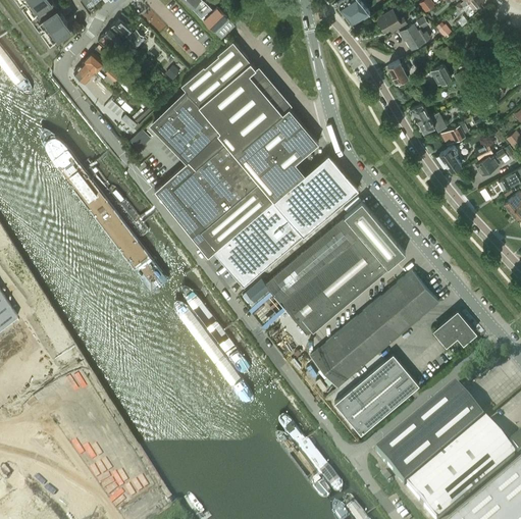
[(38,19),(55,6),(50,0),(36,0),(28,6),(38,19)]
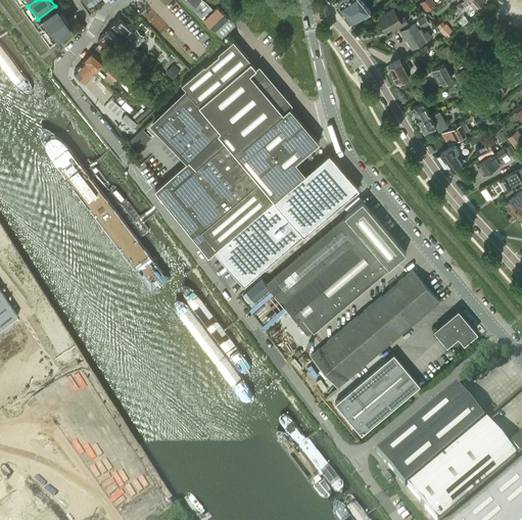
[(214,13),(206,5),(200,0),(183,0),(194,8),(215,33),(215,32),(223,40),(236,28),(219,9),(214,13)]
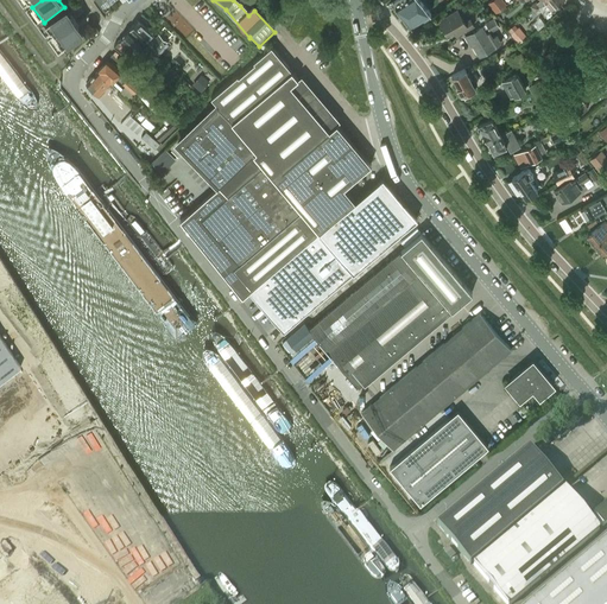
[(274,16),(293,0),(273,0),(267,6),(274,16)]
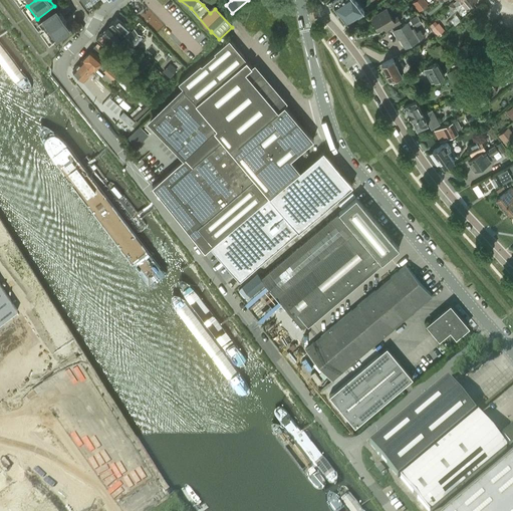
[(337,0),(332,4),(335,7),(334,8),(348,24),(349,25),(356,19),(365,11),(355,0),(337,0)]
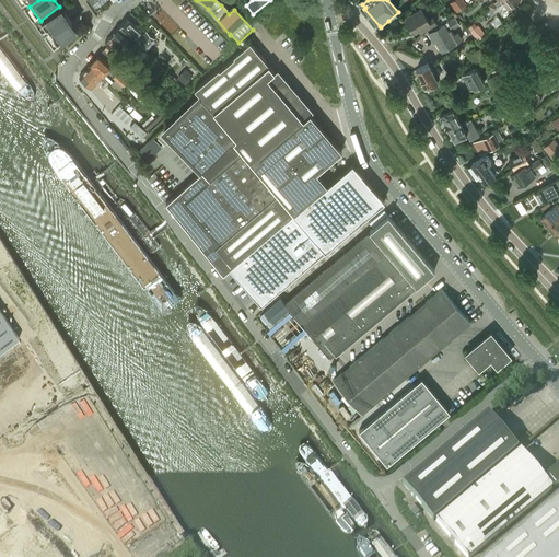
[(466,7),(461,0),(457,0),(451,6),(457,14),(466,7)]
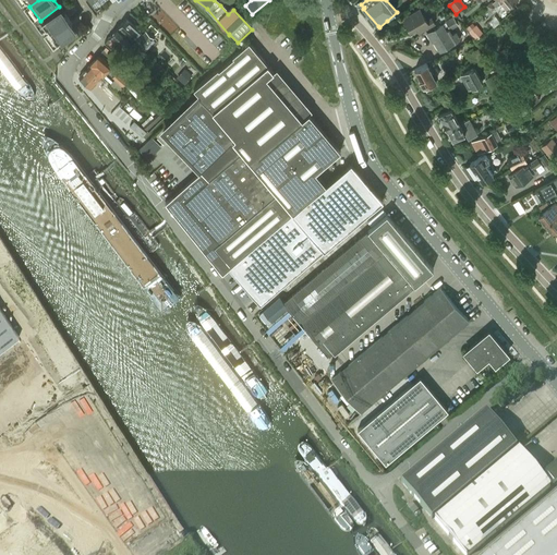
[(512,5),(518,0),(497,0),(506,10),(508,9),(510,9),(512,8),(512,5)]
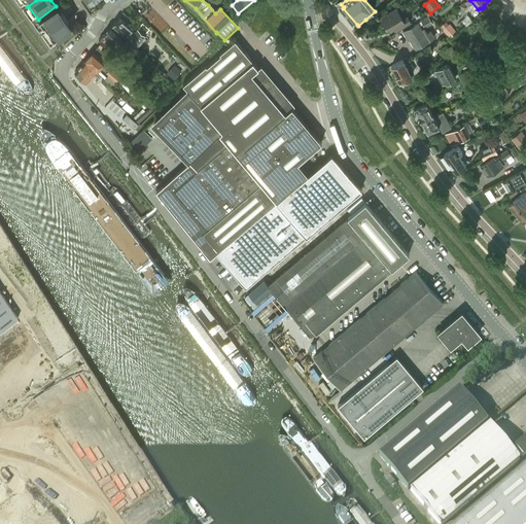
[(89,10),(96,5),(93,1),(85,6),(89,10)]
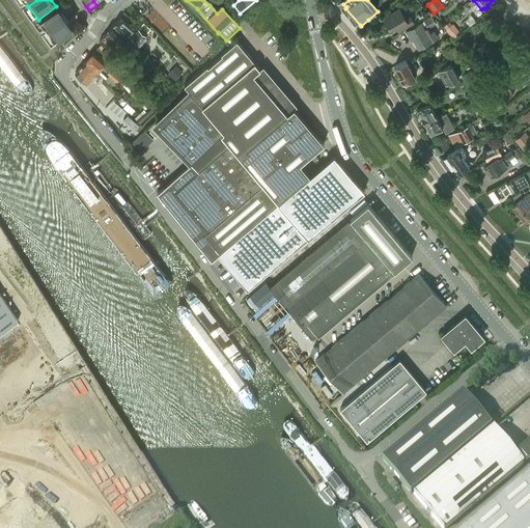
[(469,15),(474,10),(469,3),(464,7),(469,15)]
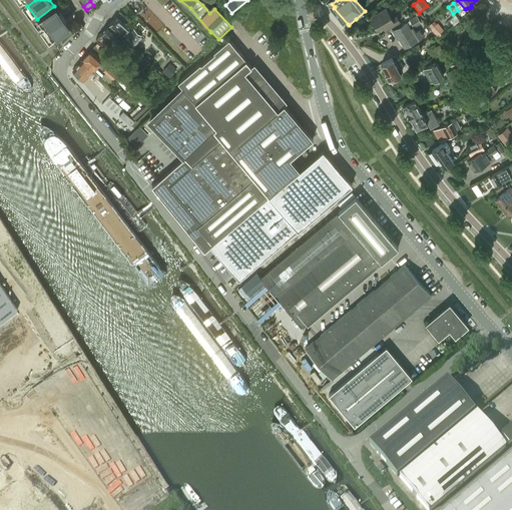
[(46,31),(63,19),(54,6),(37,19),(46,31)]
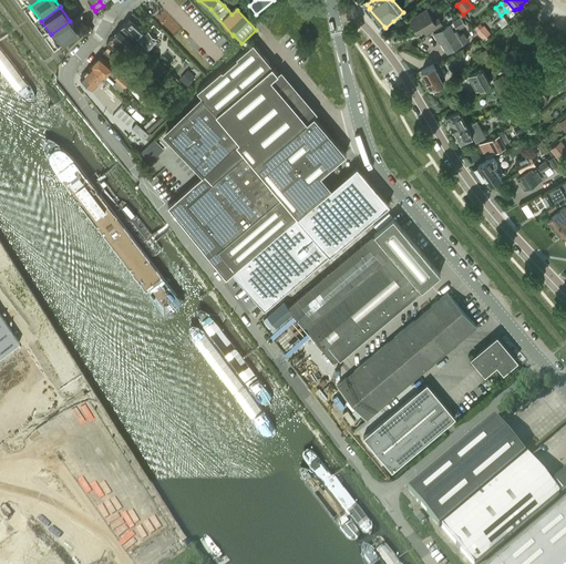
[(439,21),(434,24),(428,12),(410,23),(417,34),(423,31),(426,37),(442,27),(439,21)]
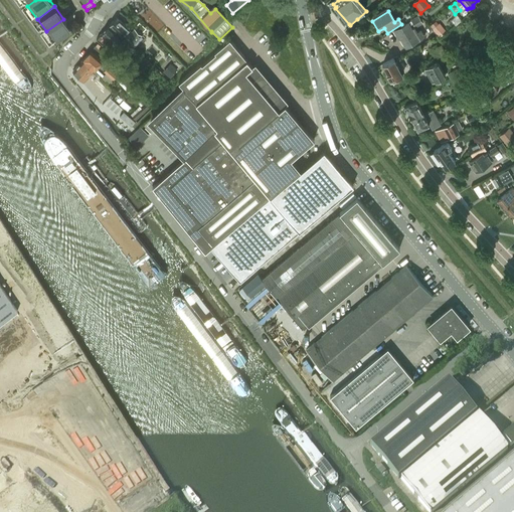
[(416,29),(422,25),(418,18),(410,24),(412,27),(413,26),(416,29)]
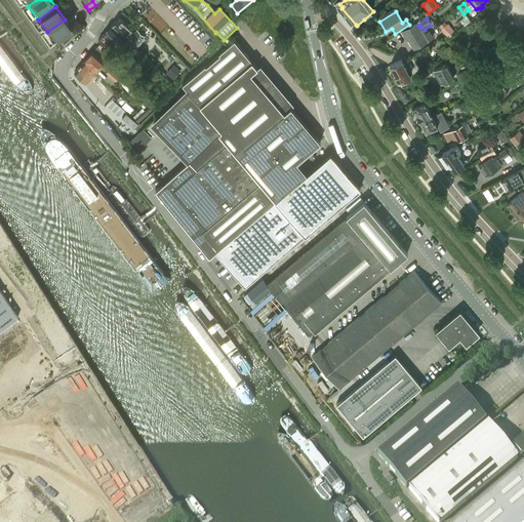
[(57,45),(75,33),(65,19),(47,32),(57,45)]
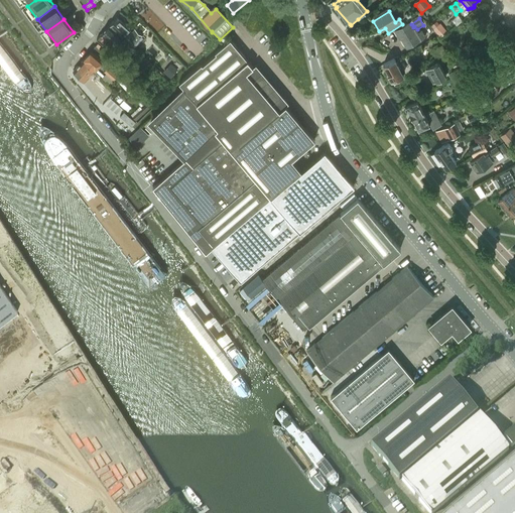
[(143,36),(135,30),(132,34),(117,20),(109,28),(124,41),(132,49),(143,36)]
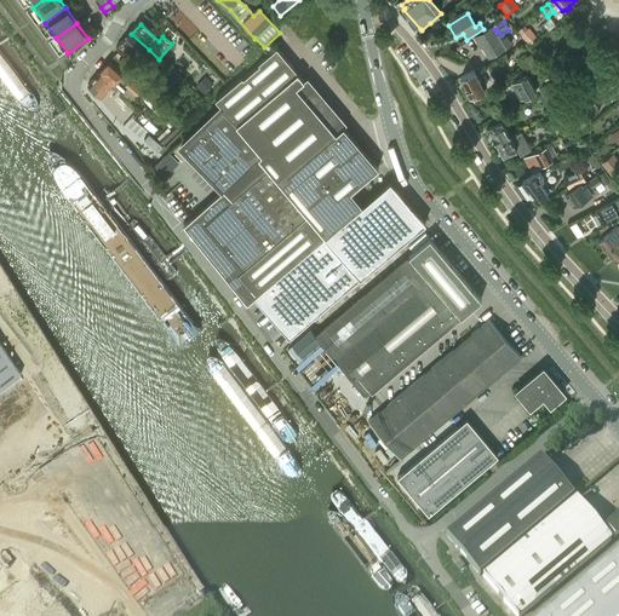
[(492,30),(475,40),(479,46),(480,46),(489,61),(504,52),(514,46),(508,38),(504,40),(500,35),(496,38),(492,30)]
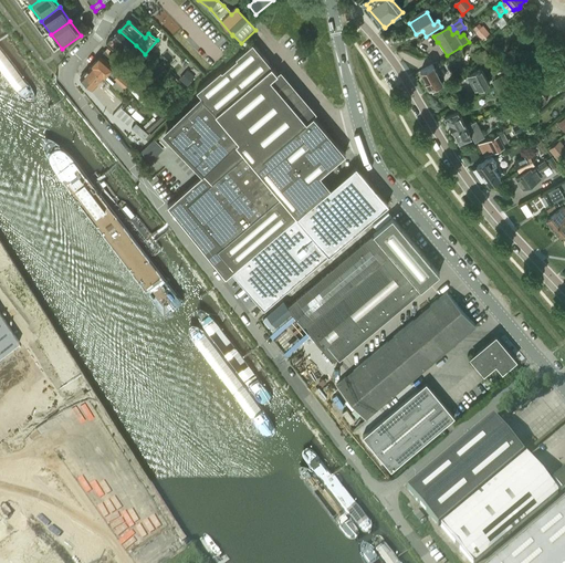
[(87,38),(93,33),(90,29),(84,32),(87,38)]
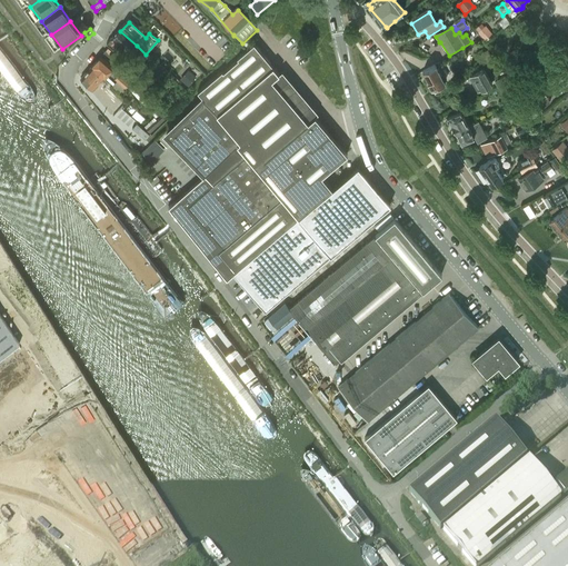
[(486,45),(492,39),(486,30),(479,36),(486,45)]
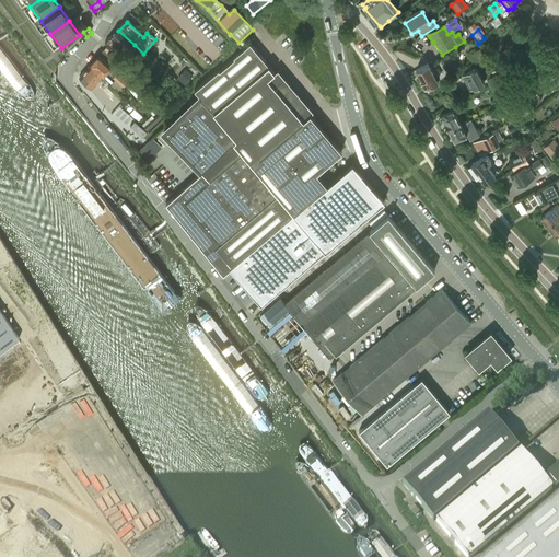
[(136,61),(143,54),(135,45),(118,31),(105,45),(112,51),(117,45),(126,53),(127,53),(136,61)]
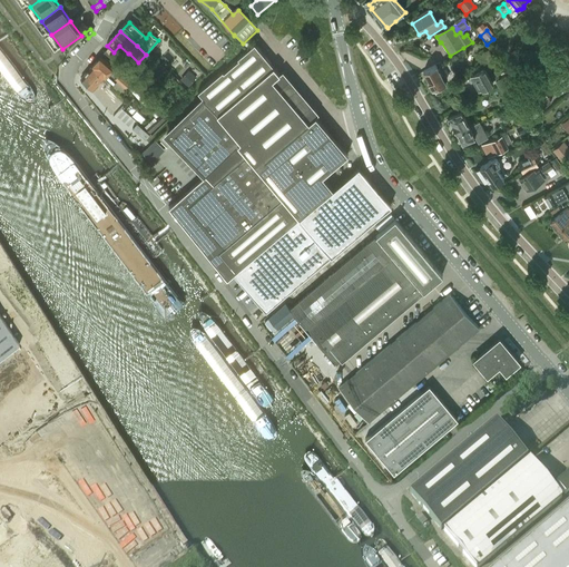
[(206,101),(167,136),(204,178),(177,202),(169,208),(174,214),(208,256),(213,263),(227,281),(235,274),(265,313),(281,301),(390,208),(357,170),(332,192),(322,178),(349,156),(345,152),(322,125),(316,118),(310,124),(273,81),(281,76),(272,65),(255,46),(238,59),(239,61),(224,74),(223,72),(219,77),(217,78),(213,81),(199,95),(202,97),(206,101)]
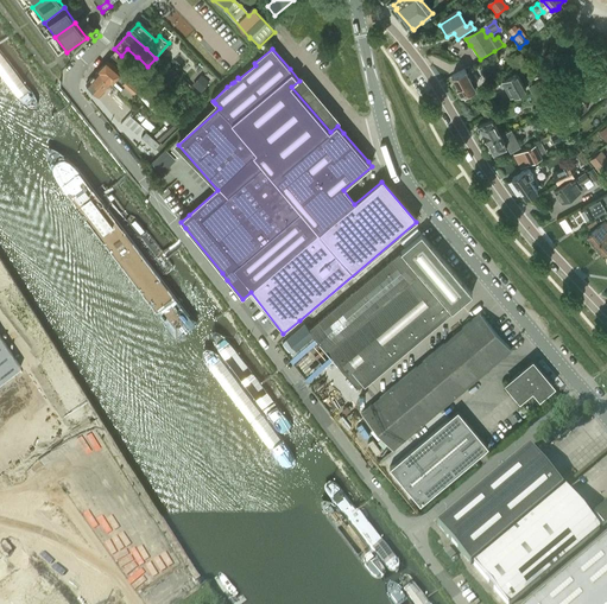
[(528,62),(523,55),(510,62),(513,70),(528,62)]
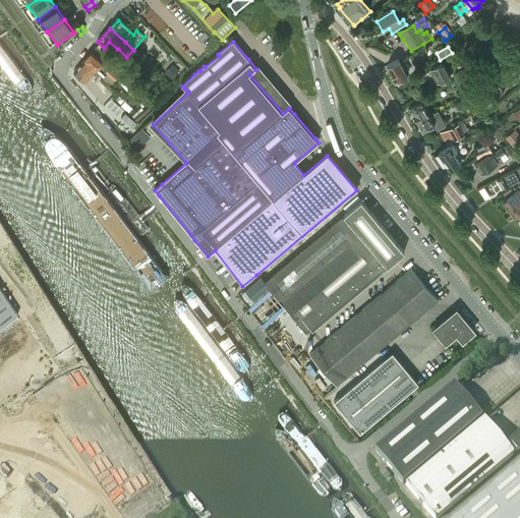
[(111,62),(106,57),(97,49),(84,62),(96,73),(100,68),(114,82),(119,76),(107,66),(111,62)]
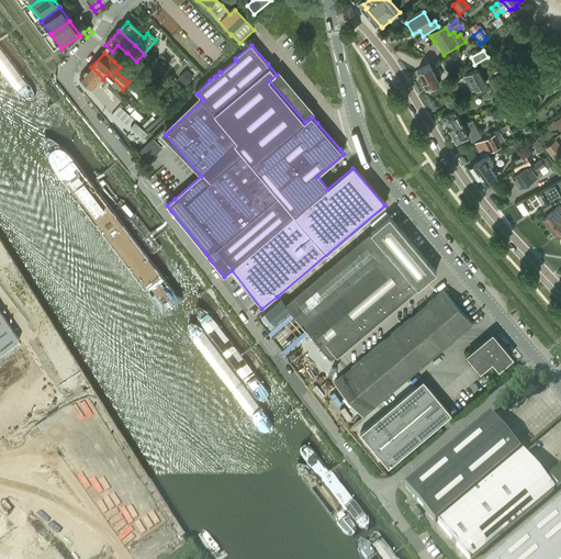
[(176,62),(167,70),(175,77),(183,68),(176,62)]
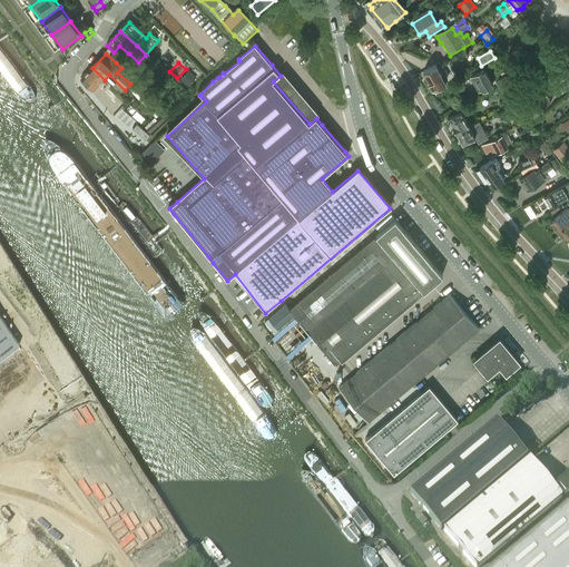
[(164,81),(169,75),(159,66),(154,72),(164,81)]
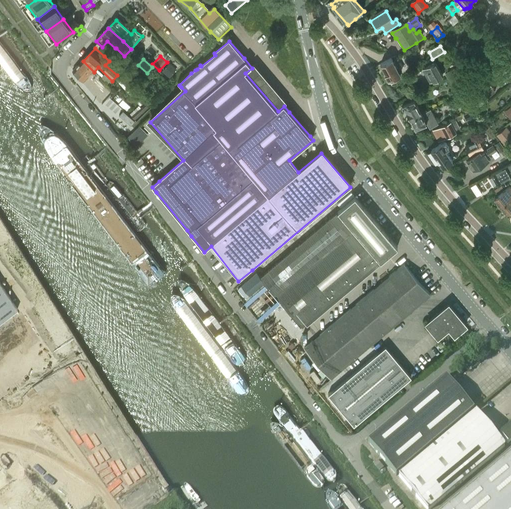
[(115,60),(111,64),(116,69),(120,65),(115,60)]
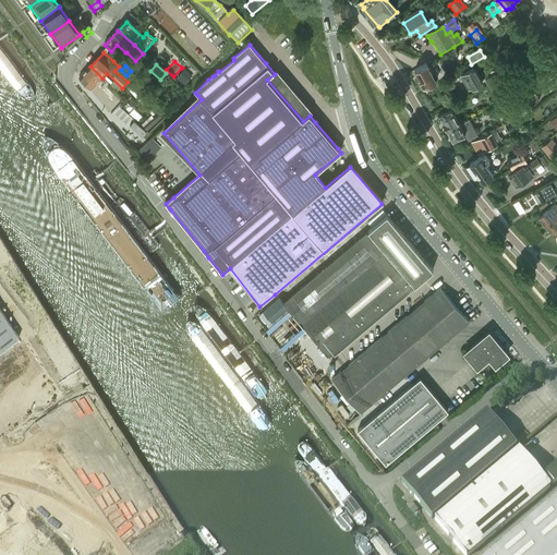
[(92,89),(103,79),(91,67),(80,79),(92,89)]
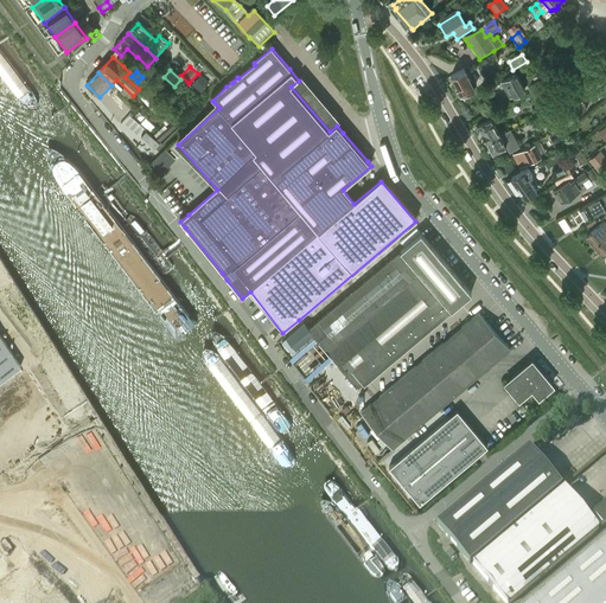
[(461,98),(474,91),(464,72),(452,79),(457,89),(455,90),(461,98)]
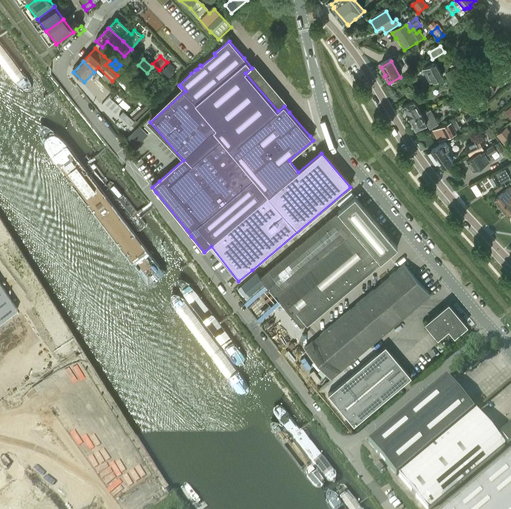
[(433,83),(443,77),(435,64),(423,71),(430,83),(432,81),(433,83)]
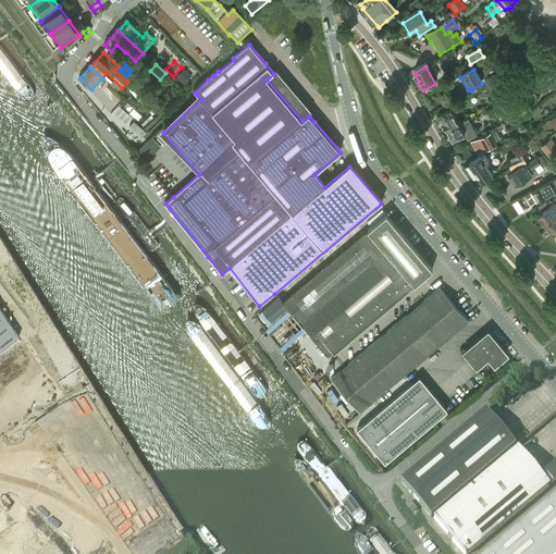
[(185,72),(177,79),(185,86),(193,77),(185,72)]
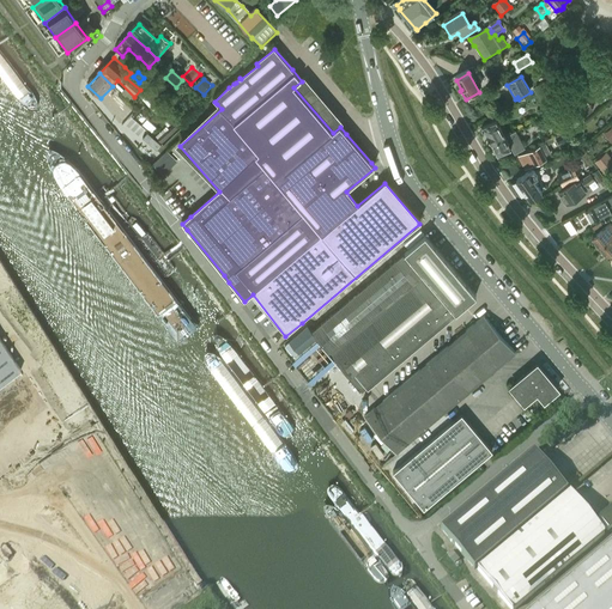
[(147,80),(143,85),(151,93),(156,89),(147,80)]
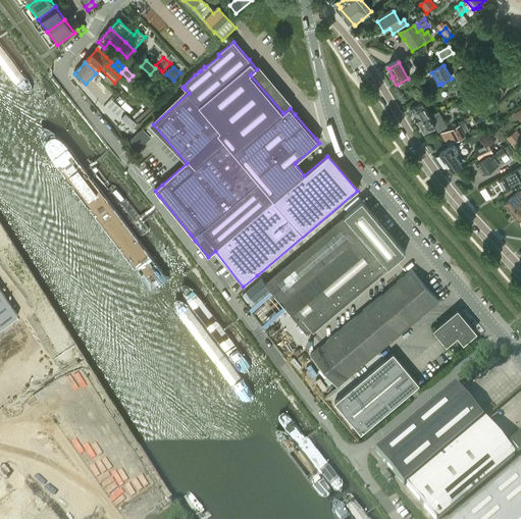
[(455,78),(458,83),(467,78),(464,72),(455,78)]
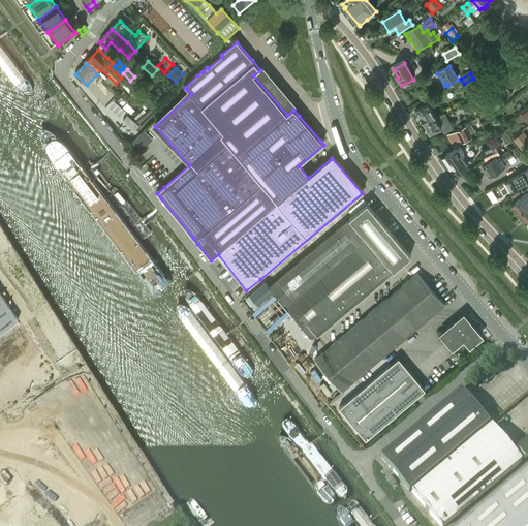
[(477,85),(474,79),(468,82),(464,84),(467,90),(471,88),(477,85)]
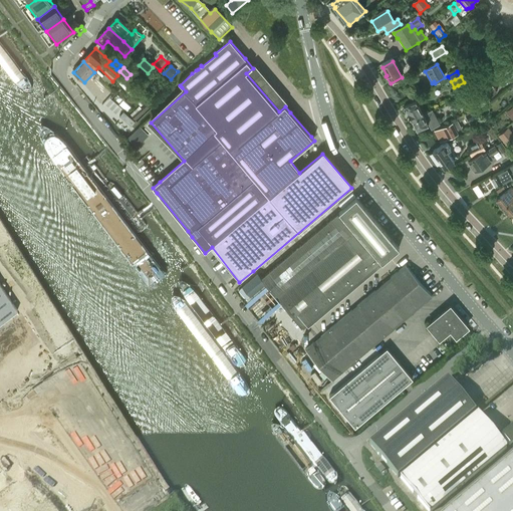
[(143,106),(147,103),(123,77),(119,80),(143,106)]
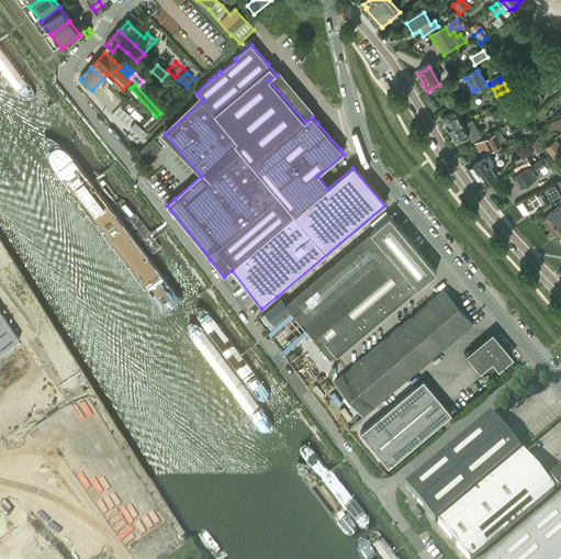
[(533,112),(546,101),(537,91),(524,102),(533,112)]
